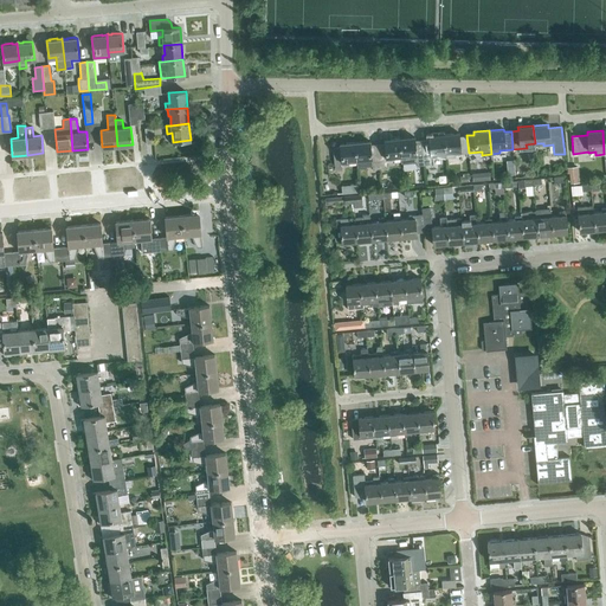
[(469,153),(466,135),(459,136),(459,133),(444,134),(446,158),(456,158),(456,154),(469,153)]
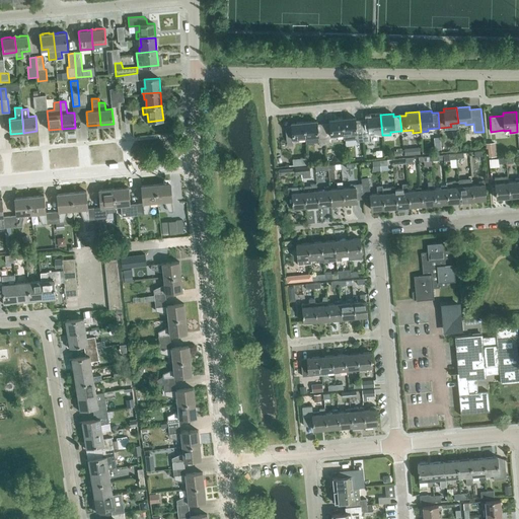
[(382,135),(380,115),(367,116),(368,119),(361,120),(363,141),(369,141),(369,134),(375,134),(381,135),(382,135)]
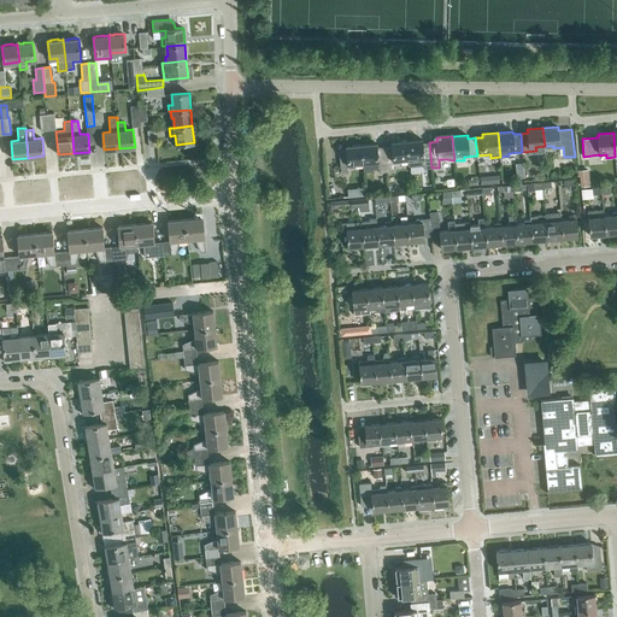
[(432,168),(429,142),(422,142),(422,139),(406,141),(409,159),(409,166),(424,164),(424,169),(432,168)]
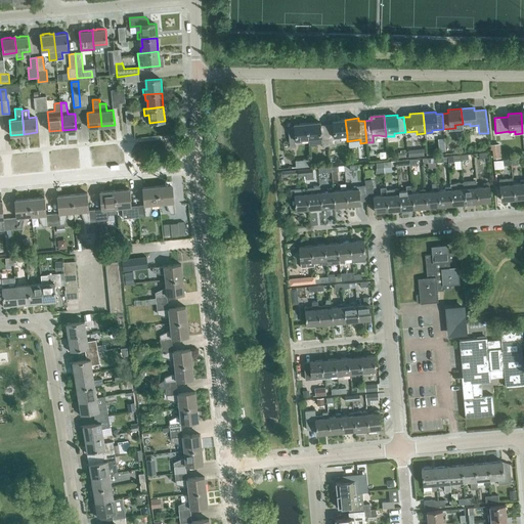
[(347,135),(345,120),(333,121),(333,124),(326,124),(329,145),(335,145),(335,139),(340,138),(340,136),(347,135)]
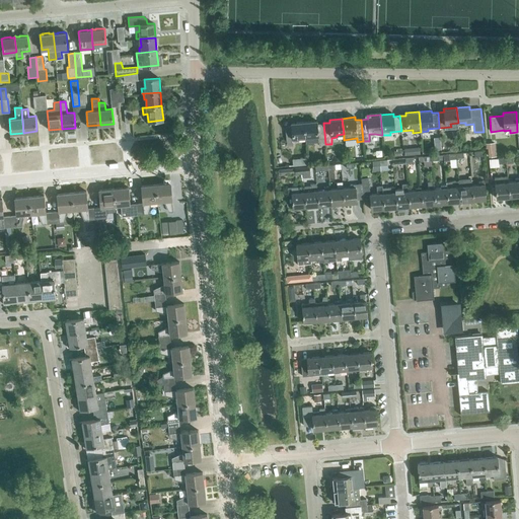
[(325,144),(323,123),(317,124),(317,121),(304,122),(305,137),(313,137),(313,139),(318,139),(319,145),(325,144)]
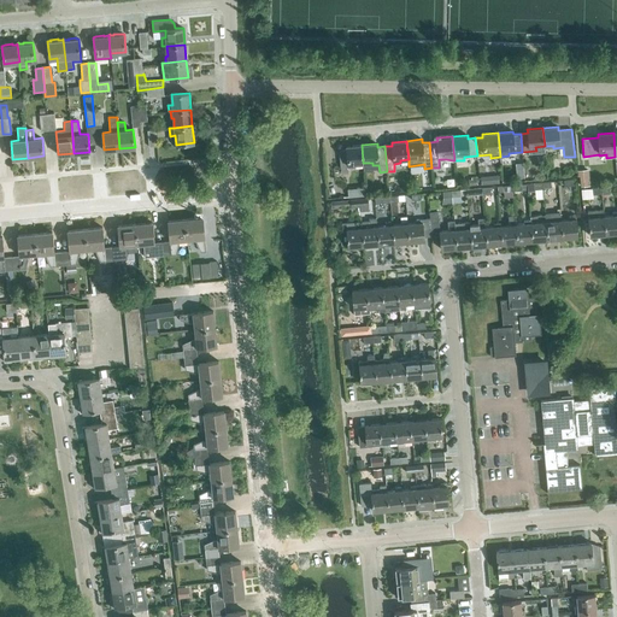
[(363,163),(362,145),(346,146),(346,150),(339,151),(341,172),(348,172),(348,168),(354,168),(354,164),(363,163)]
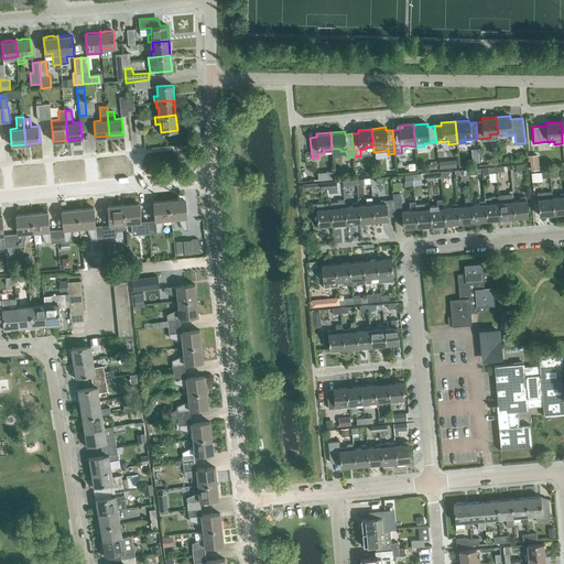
[(539,170),(538,154),(528,155),(529,170),(539,170)]
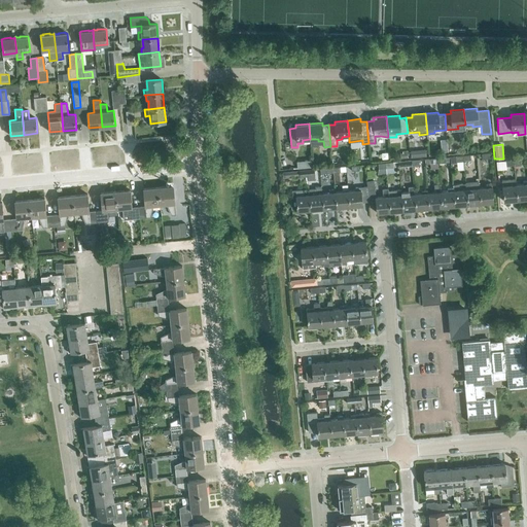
[(411,150),(412,157),(426,155),(425,148),(411,150)]
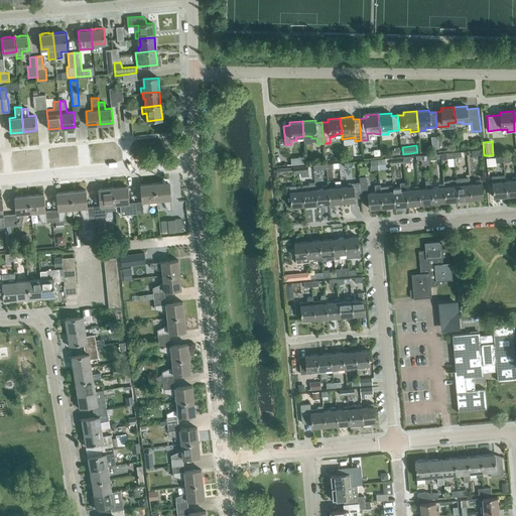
[(454,157),(454,152),(440,153),(441,160),(446,160),(446,158),(454,157)]
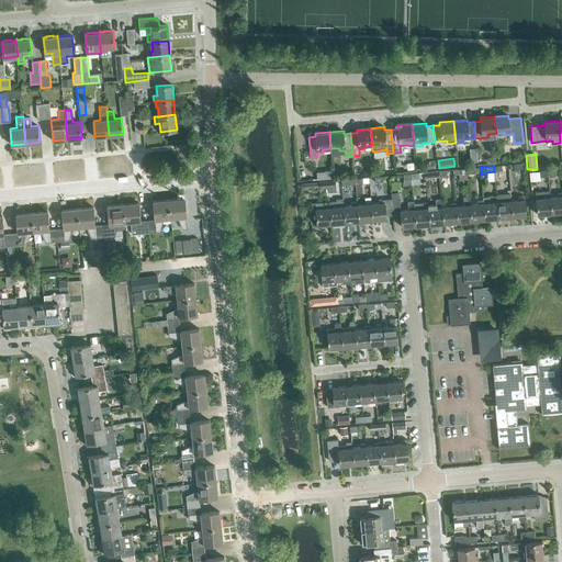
[(439,177),(439,176),(439,171),(425,172),(426,178),(429,178),(429,182),(436,181),(436,177),(439,177)]
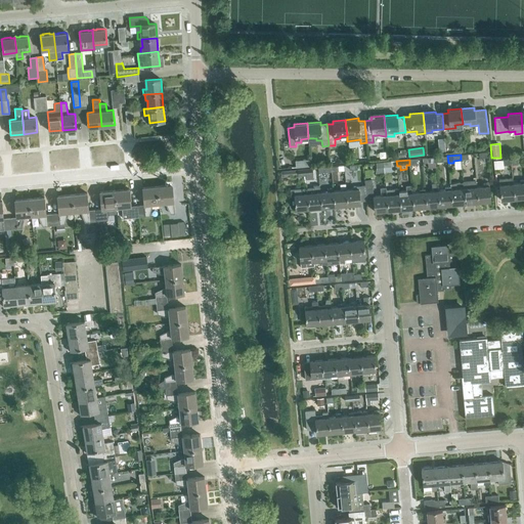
[(513,183),(513,177),(499,179),(500,200),(514,199),(513,183)]
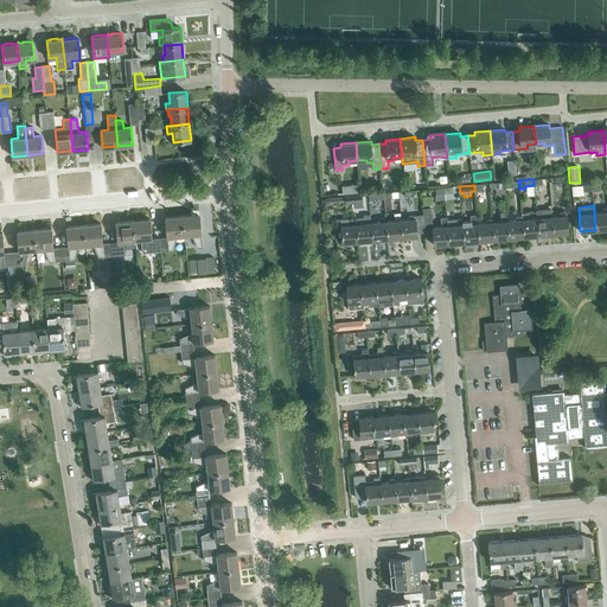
[(447,222),(447,219),(447,217),(440,217),(441,227),(433,227),(430,208),(423,209),(425,232),(426,232),(425,224),(432,224),(434,244),(449,243),(447,225),(448,225),(447,222)]
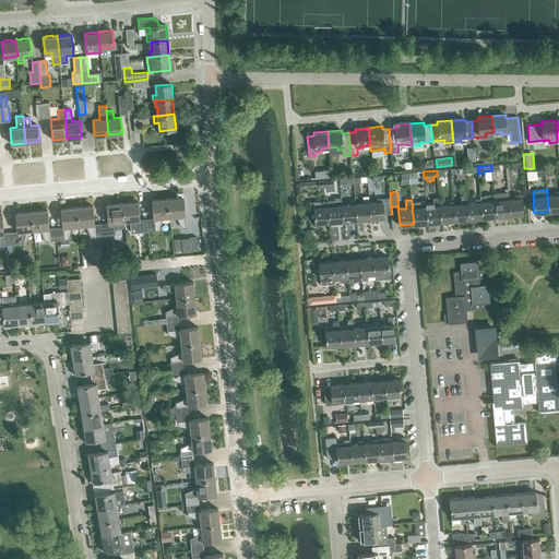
[(558,191),(555,192),(555,194),(547,195),(548,212),(558,211),(558,191)]
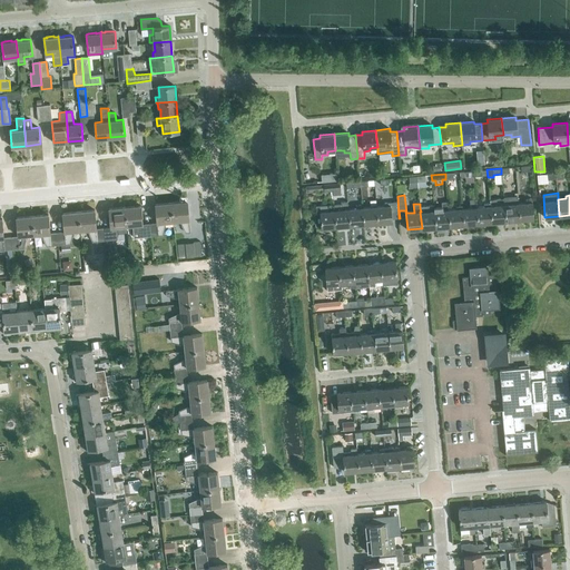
[(399,218),(397,196),(397,202),(384,203),(384,206),(376,206),(377,223),(392,222),(392,218),(399,218)]
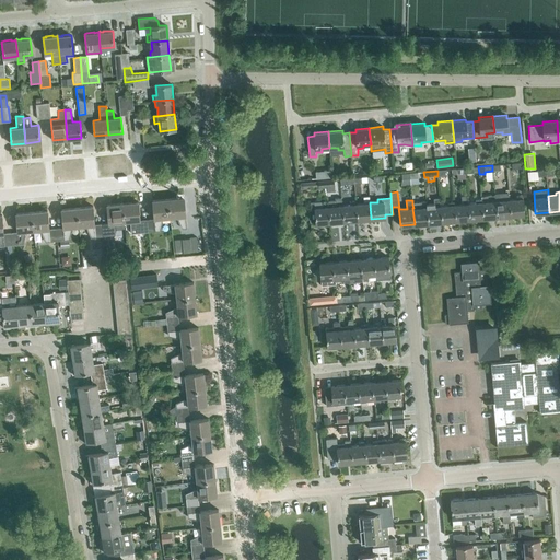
[(509,199),(510,199),(509,197),(509,193),(494,194),(494,195),(496,198),(496,200),(497,217),(511,216),(509,199)]
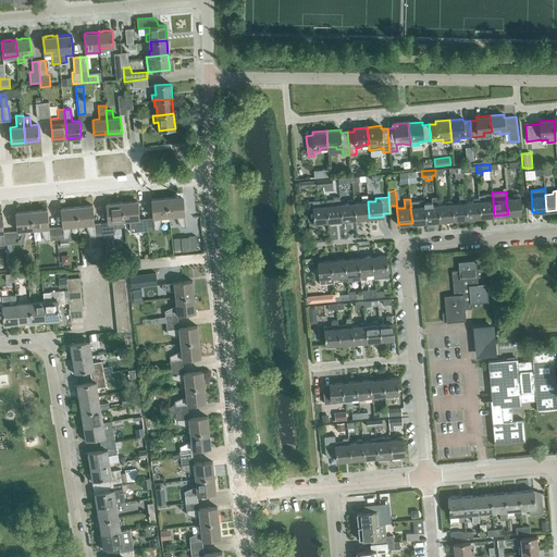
[(493,197),(492,194),(489,194),(489,193),(479,196),(479,198),(479,200),(481,218),(494,215),(493,199),(493,197)]
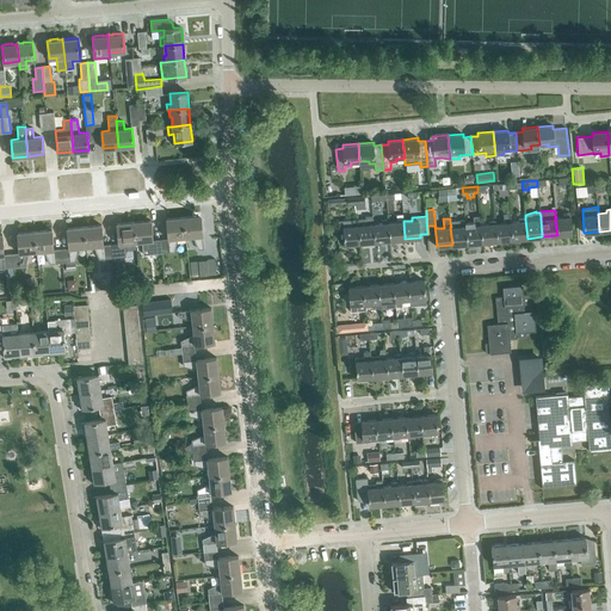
[(511,222),(510,213),(504,214),(504,222),(495,223),(497,241),(512,240),(511,222)]
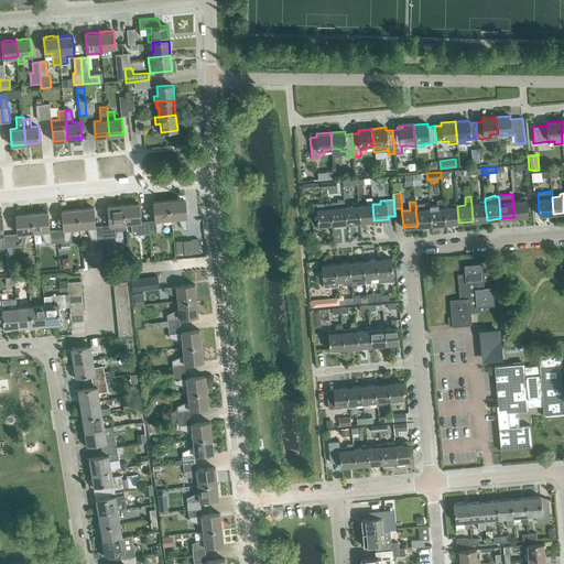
[(520,201),(513,201),(512,201),(514,217),(529,216),(527,196),(520,197),(520,201)]
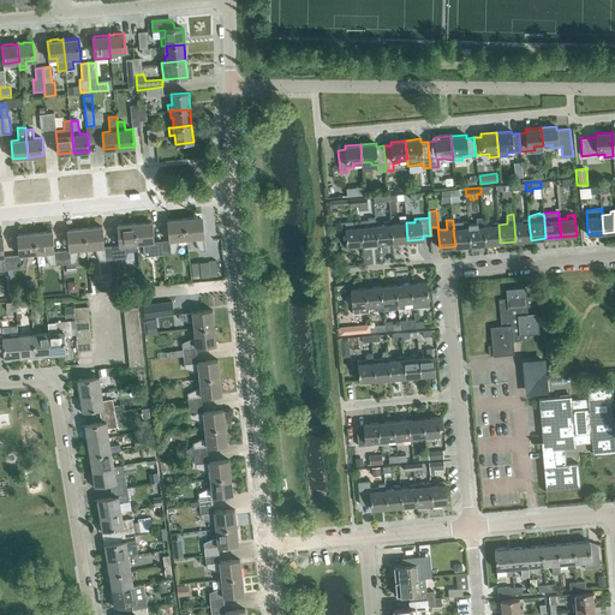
[(406,222),(406,215),(399,216),(400,224),(392,224),(390,224),(393,242),(407,240),(406,222)]
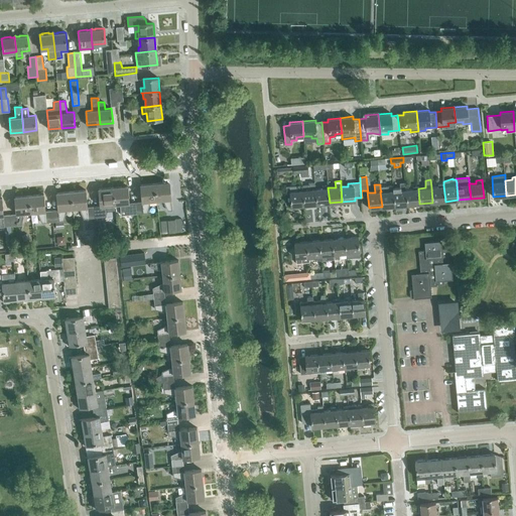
[(169,181),(155,182),(156,200),(164,200),(164,203),(168,211),(172,210),(169,181)]
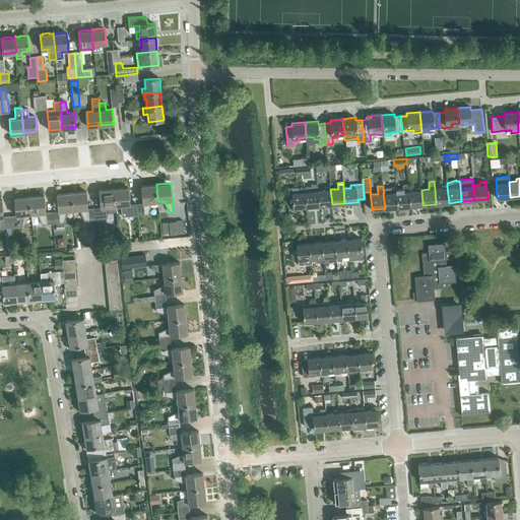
[(318,190),(317,183),(312,184),(312,186),(305,186),(305,189),(306,191),(305,191),(307,207),(319,205),(318,190)]
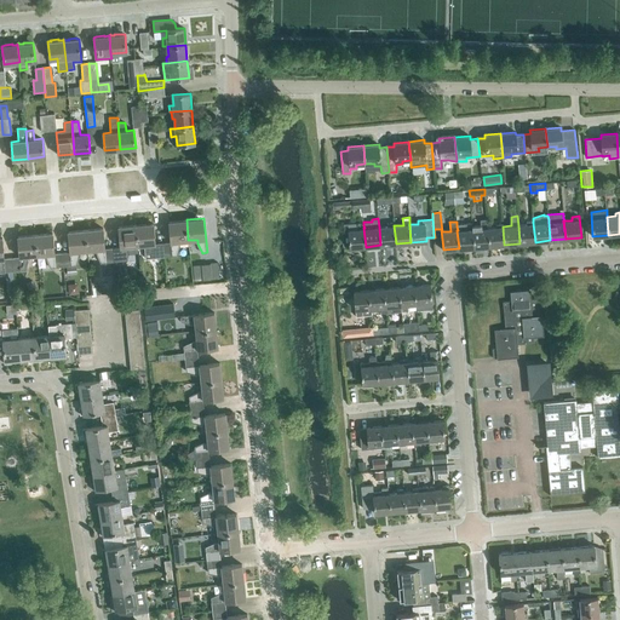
[(188,240),(187,219),(168,222),(171,242),(164,242),(165,257),(178,256),(179,245),(179,241),(188,240)]
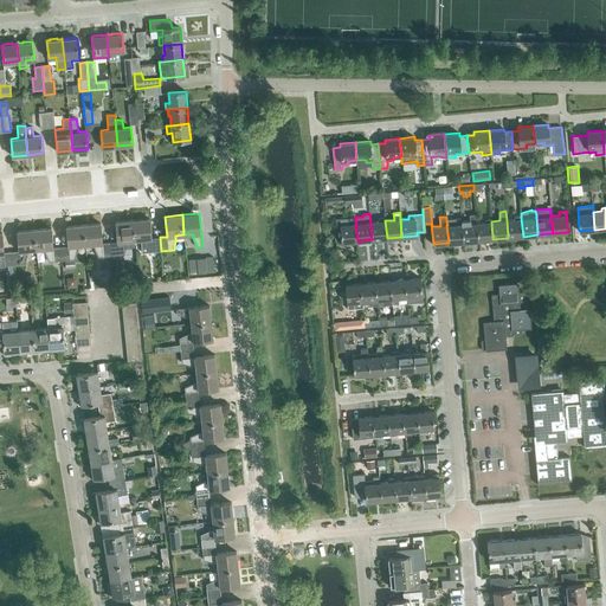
[(477,223),(476,214),(470,214),(470,220),(462,220),(462,224),(463,242),(478,240),(477,223)]
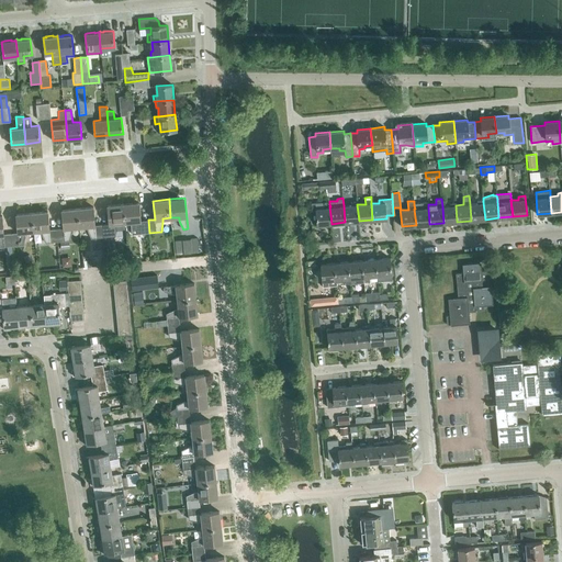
[(483,202),(483,200),(478,200),(478,203),(470,204),(471,221),(485,220),(483,202)]
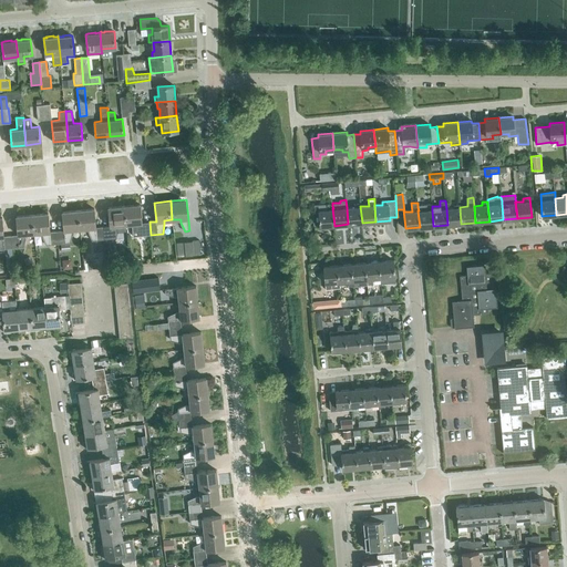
[(334,226),(332,208),(333,208),(332,206),(332,203),(315,205),(315,213),(312,213),(313,225),(320,224),(320,227),(334,226)]
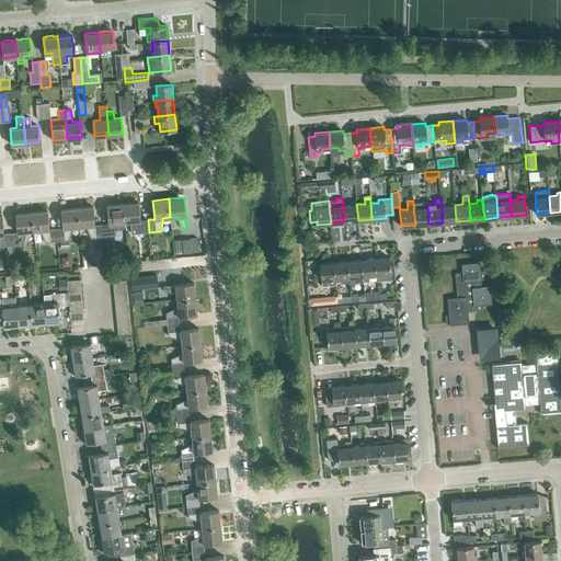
[(140,220),(138,202),(123,203),(125,221),(133,221),(134,225),(137,233),(149,232),(148,219),(140,220)]
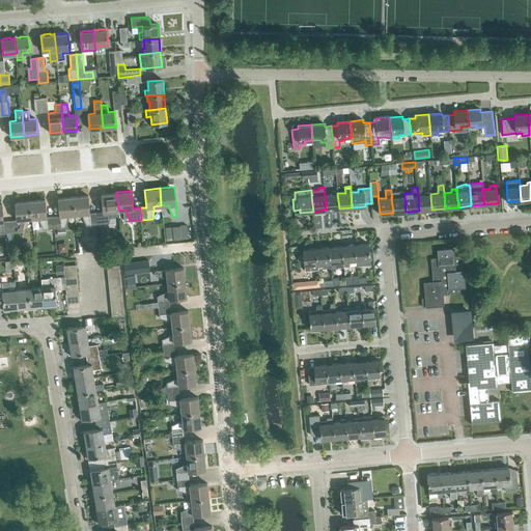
[(337,193),(338,193),(337,191),(332,191),(332,194),(325,194),(326,210),(339,208),(337,193)]
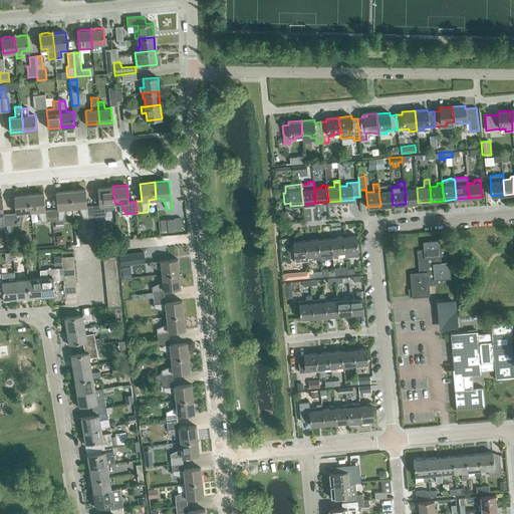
[(392,190),(392,187),(392,185),(378,186),(378,188),(379,191),(378,191),(380,206),(393,205),(392,190)]
